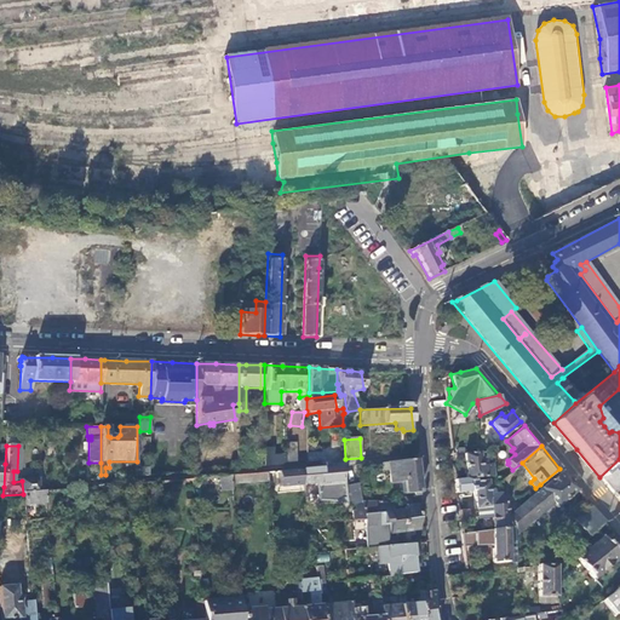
[(264,448),(264,466),(285,465),(285,455),(274,455),(274,448),(264,448)]
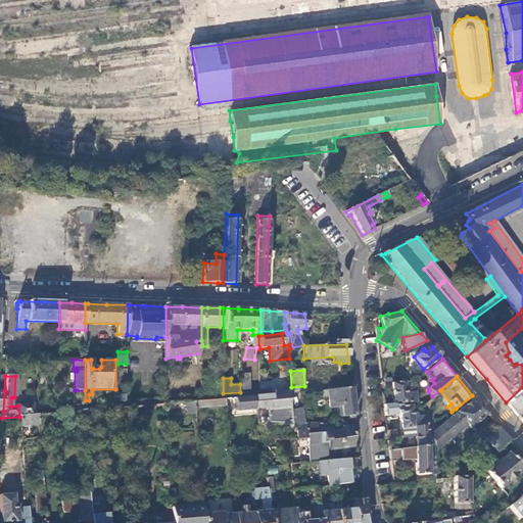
[(391,387),(393,402),(399,401),(416,399),(415,391),(412,391),(409,381),(381,384),(381,388),(391,387)]
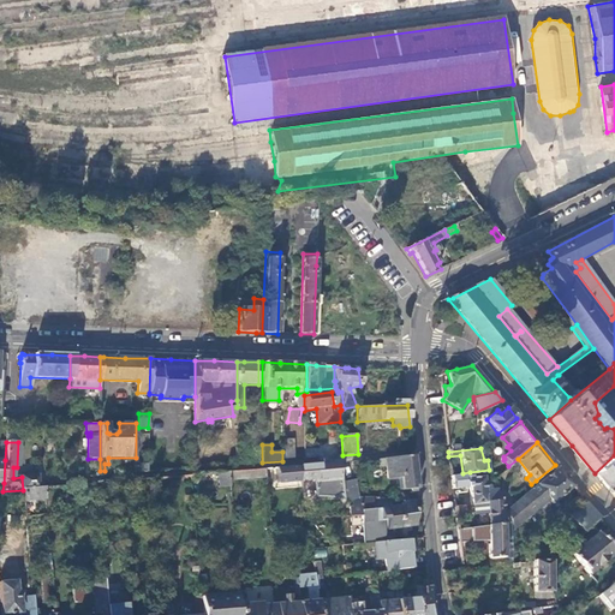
[(320,449),(305,451),(305,459),(320,458),(320,449)]
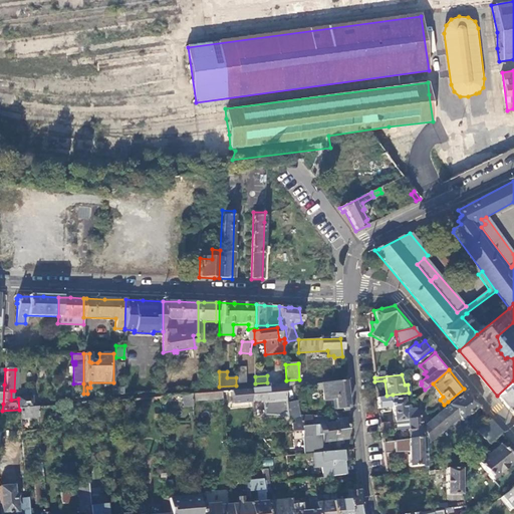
[(513,380),(497,396),(509,410),(513,405),(513,380)]
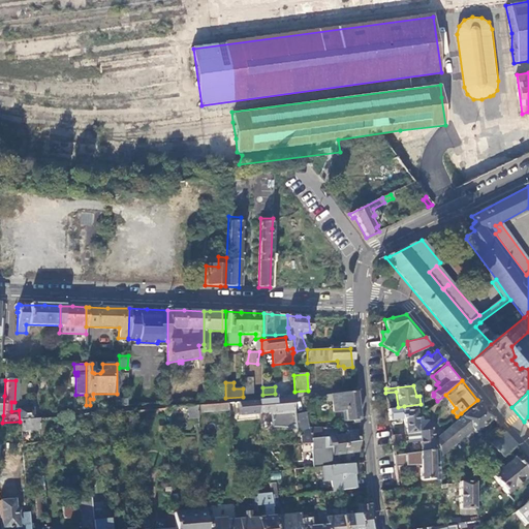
[(359,421),(355,393),(325,395),(327,403),(333,403),(334,413),(341,412),(342,421),(346,421),(347,422),(353,422),(353,424),(359,424),(358,421),(359,421)]
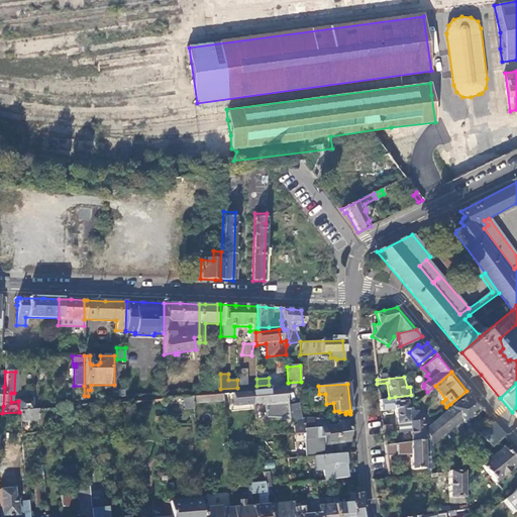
[(285,389),(251,392),(253,404),(265,404),(265,407),(264,407),(265,420),(288,418),(287,405),(285,389)]
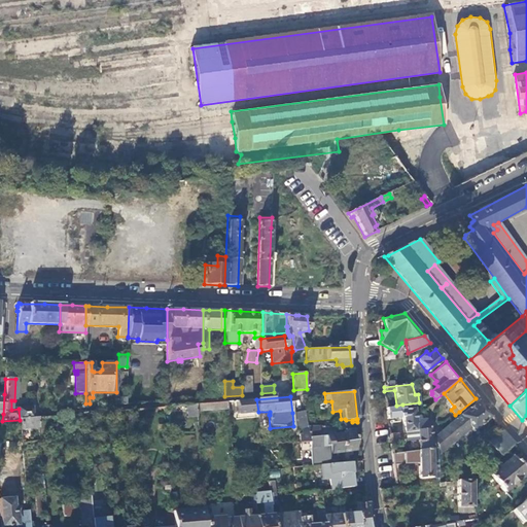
[(425,398),(419,403),(422,411),(430,405),(425,398)]
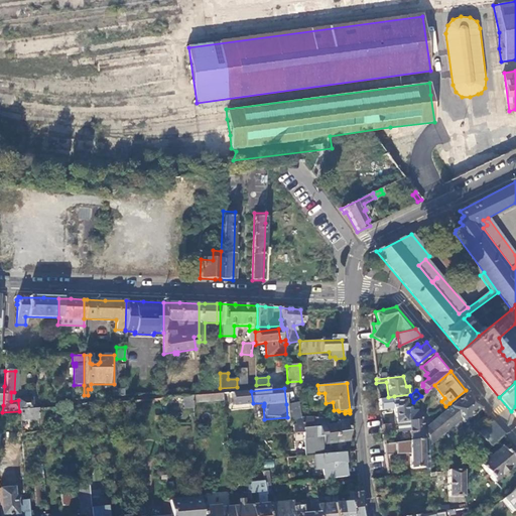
[(442,413),(453,425),(461,419),(464,423),(465,422),(472,416),(482,408),(468,392),(442,413)]
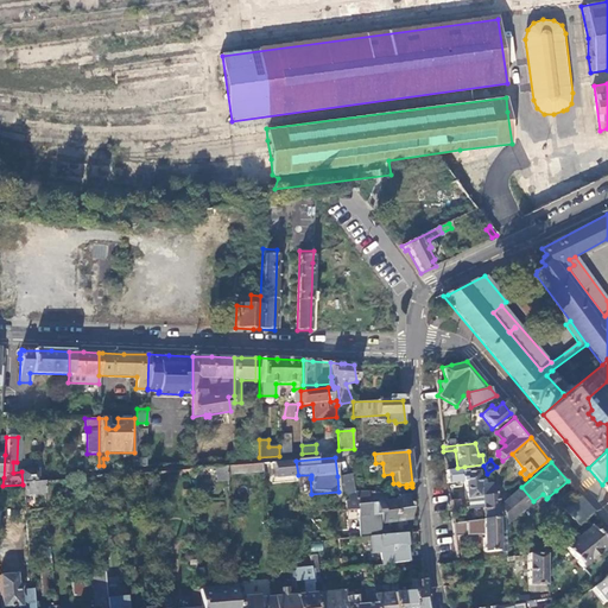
[(226,467),(227,474),(255,472),(254,464),(226,467)]
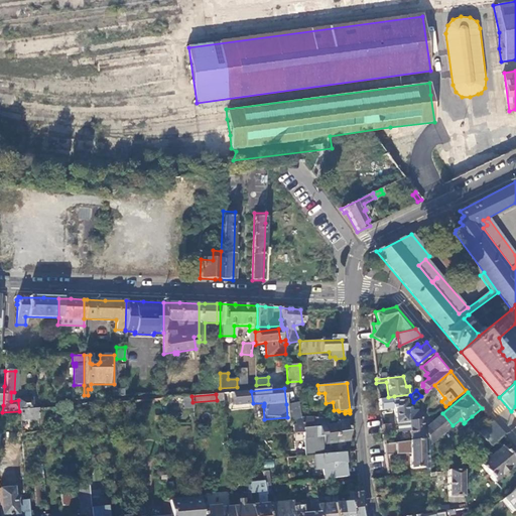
[(161,411),(192,408),(192,402),(191,396),(160,399),(161,411)]
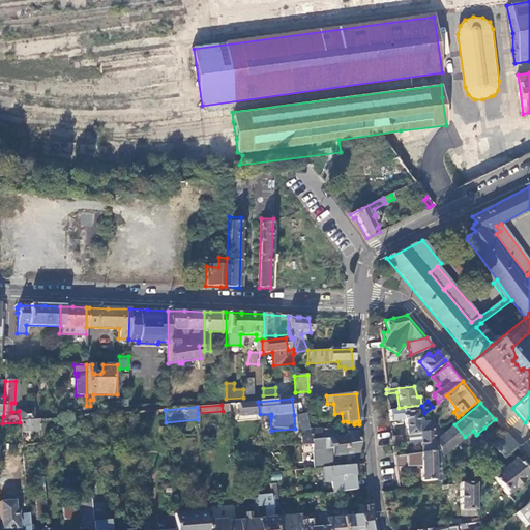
[(405,407),(399,408),(388,409),(390,420),(405,418),(406,434),(432,432),(428,421),(417,422),(416,409),(406,410),(405,407)]
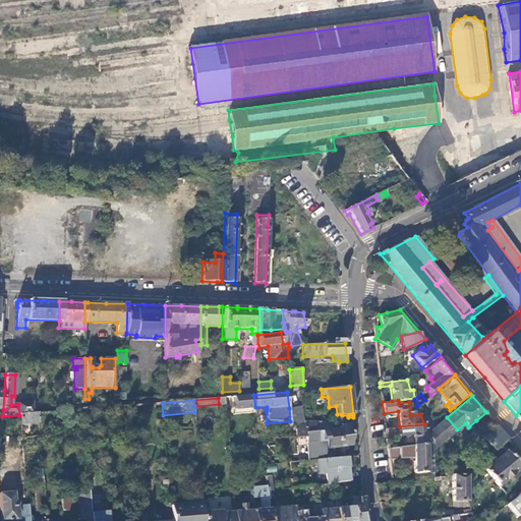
[(18,404),(19,415),(20,424),(26,423),(39,422),(38,413),(33,413),(32,407),(32,403),(18,404)]
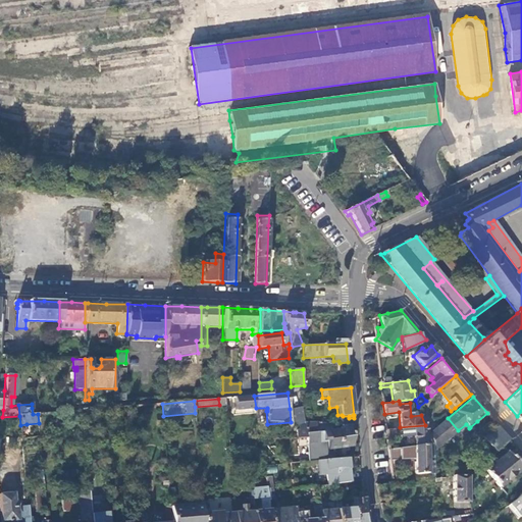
[(302,407),(290,409),(291,422),(298,427),(298,429),(299,429),(297,421),(304,420),(302,407)]
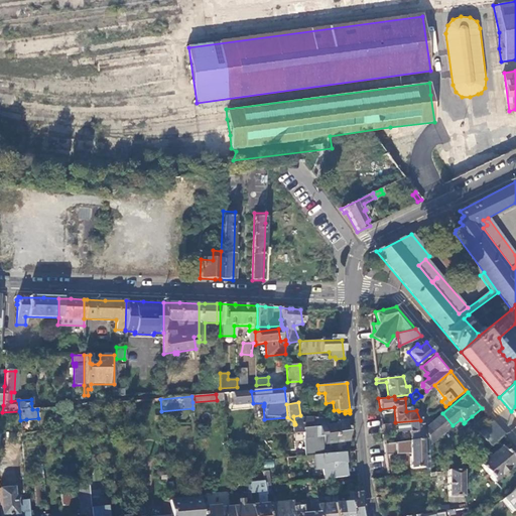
[(432,421),(426,426),(423,428),(431,443),(453,425),(442,413),(432,421)]
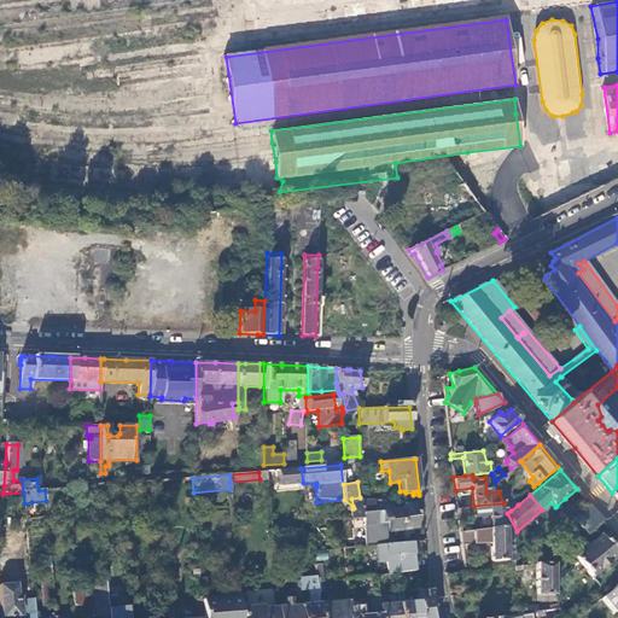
[(360,497),(351,499),(354,508),(353,508),(351,509),(351,519),(363,519),(363,512),(362,512),(360,502),(360,497)]
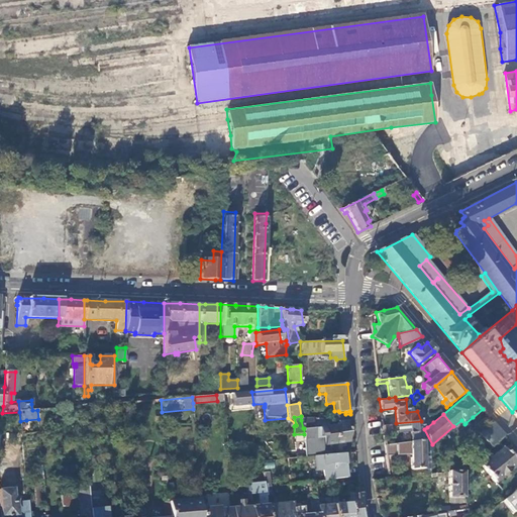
[(304,428),(327,425),(327,418),(318,419),(317,417),(301,420),(303,428),(304,428)]
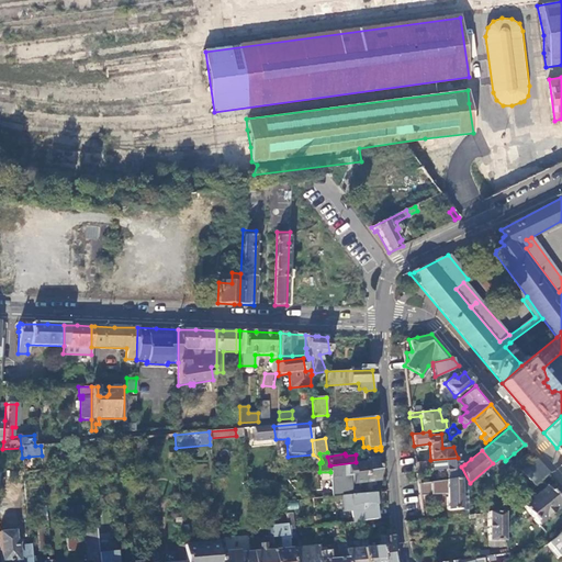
[(461,460),(464,464),(471,459),(468,453),(461,460)]
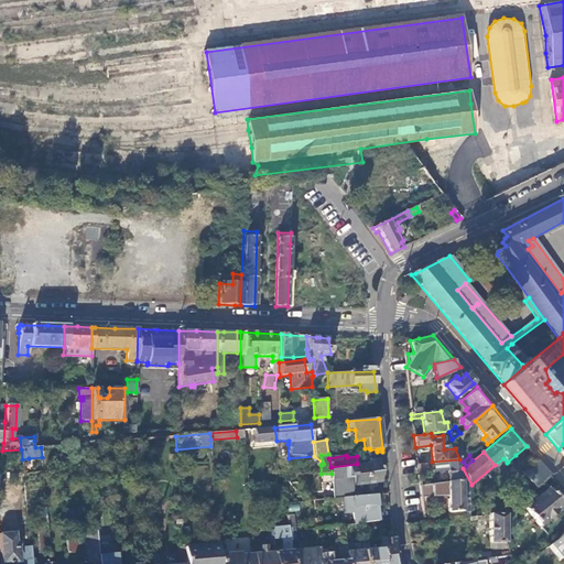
[(518,458),(516,455),(508,462),(510,465),(518,458)]
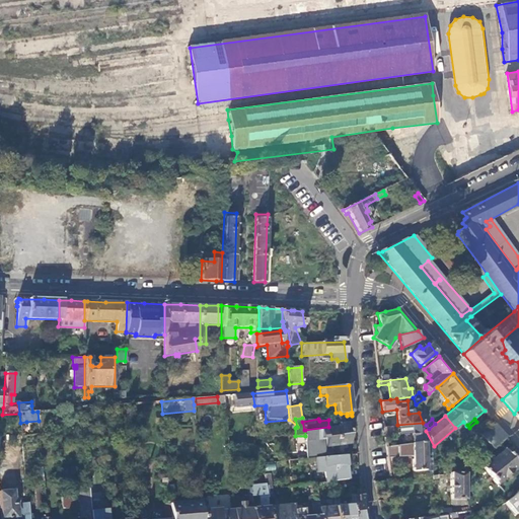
[(425,443),(423,423),(397,425),(398,432),(398,434),(403,434),(404,442),(413,442),(413,444),(424,443),(425,443)]
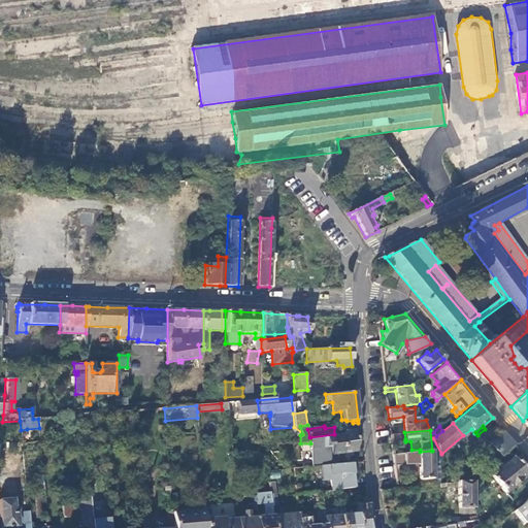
[(356,448),(355,432),(350,433),(340,434),(342,454),(348,454),(357,453),(357,451),(360,450),(359,448),(356,448)]
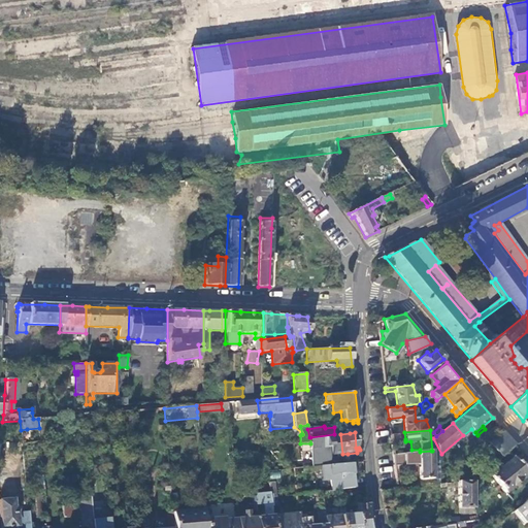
[(404,432),(390,434),(391,441),(395,440),(405,439),(404,432)]
